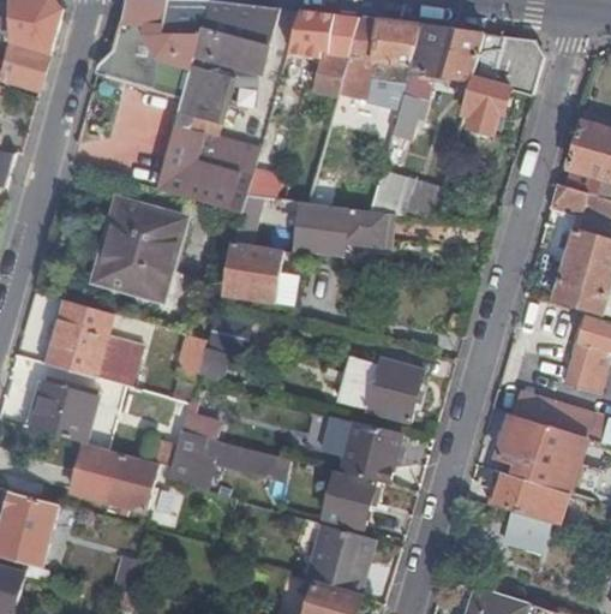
[(9,0),(10,43),(0,78),(39,89),(60,10),(54,0),(9,0)]
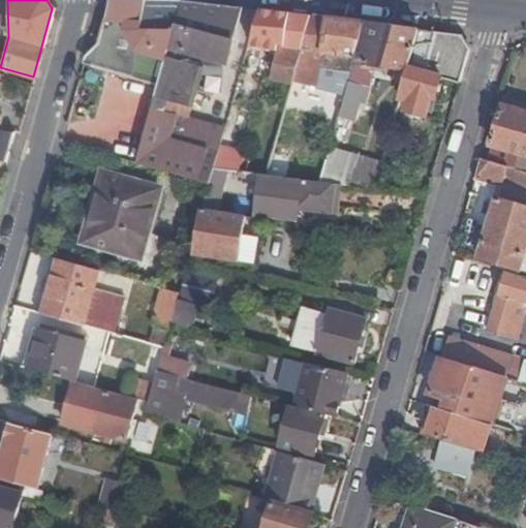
[(155,87),(180,0),(109,0),(89,68),(155,87)]
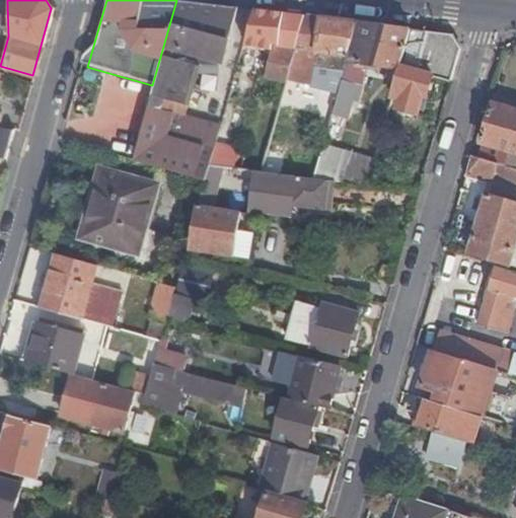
[(236,7),(176,0),(152,85),(150,94),(160,97),(180,102),(191,67),(216,65),(217,60),(220,61),(236,7)]
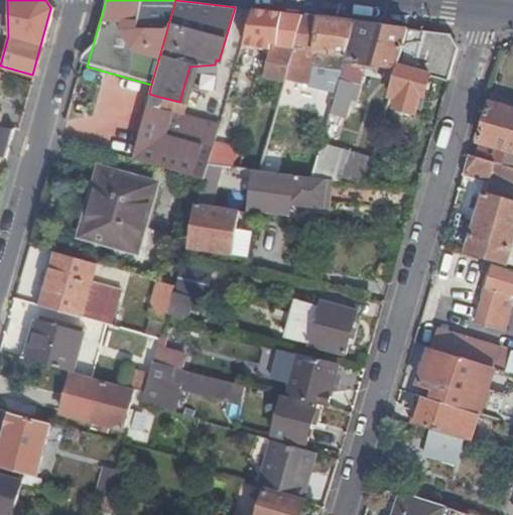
[(300,15),(249,8),(239,43),(269,48),(264,75),(283,79),(300,15)]
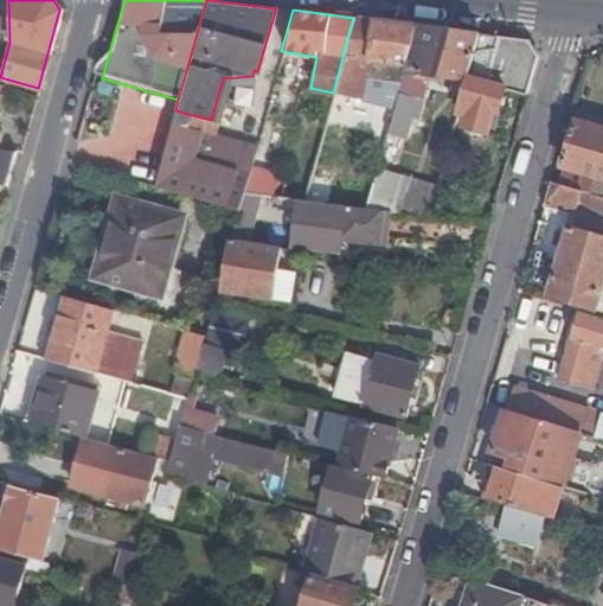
[(415,26),(353,18),(333,93),(358,99),(365,75),(386,78),(401,80),(403,70),(415,26)]
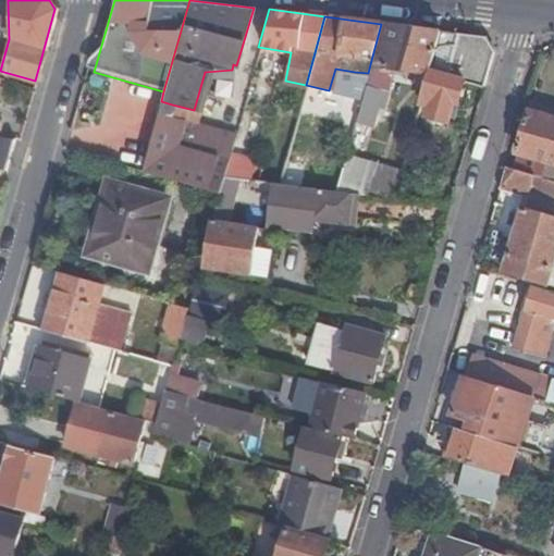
[(438,31),(381,24),(370,64),(380,66),(379,72),(384,73),(385,68),(426,74),(432,69),(428,66),(438,31)]
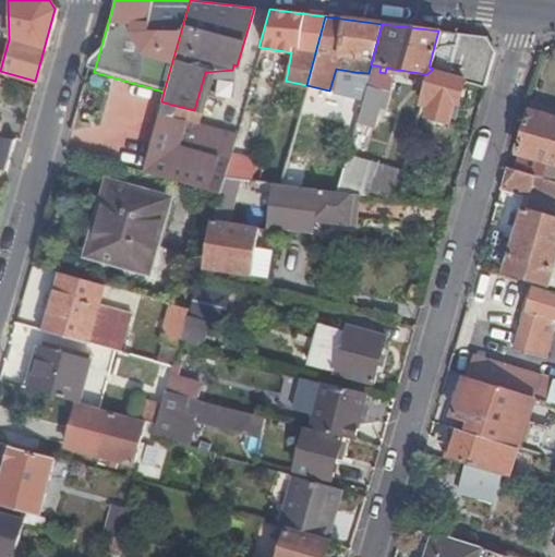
[(492,50),(489,45),(483,36),(438,31),(429,67),(433,68),(433,69),(426,74),(418,104),(426,106),(429,107),(424,117),(453,124),(463,107),(471,77),(470,84),(482,86),(492,50)]
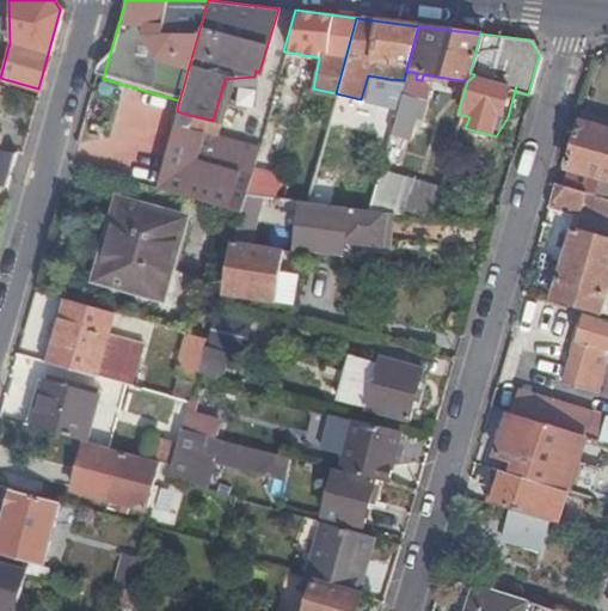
[(404,80),(390,79),(385,105),(395,109),(400,93),(404,80)]
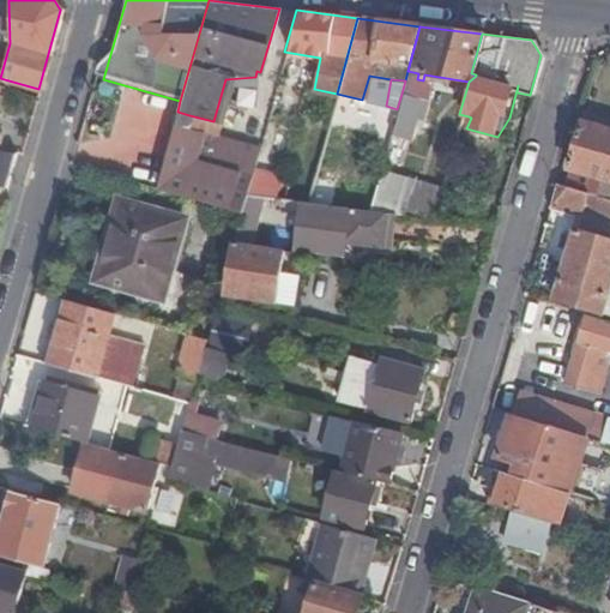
[(397,109),(390,136),(408,139),(412,119),(420,120),(424,101),(402,94),(397,109)]
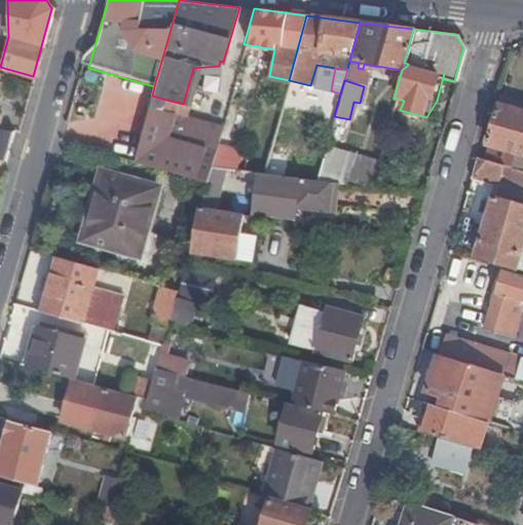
[(162,99),(152,96),(141,137),(212,156),(223,116),(186,105),(183,116),(159,110),(162,99)]
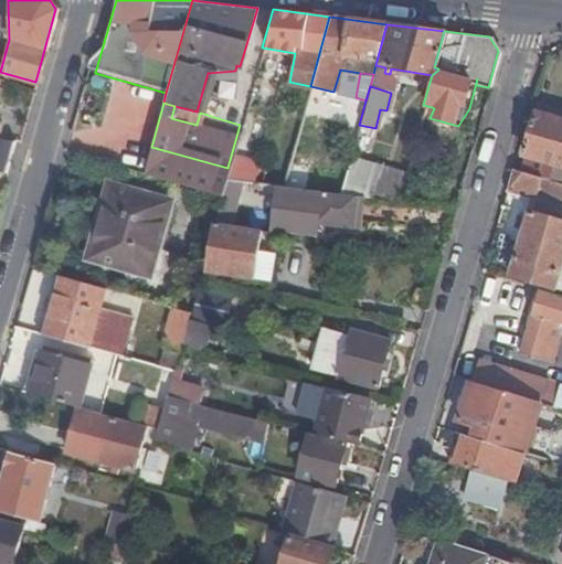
[(200,113),(197,112),(175,106),(171,118),(197,125),(200,113)]
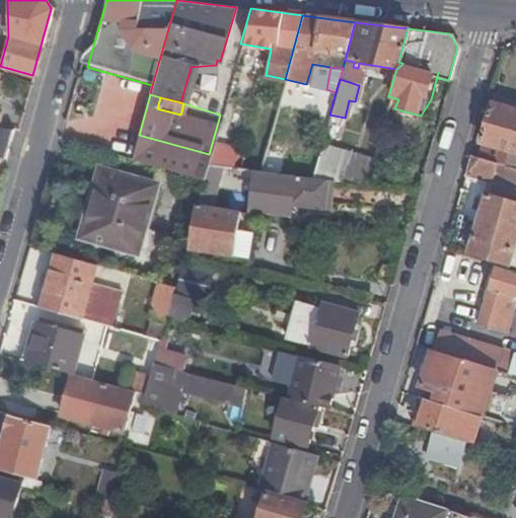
[(508,149),(515,119),(515,118),(508,116),(509,109),(490,103),(473,156),(503,165),(508,149)]
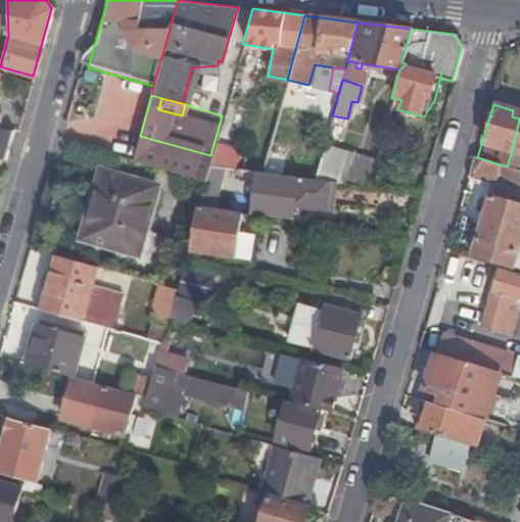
[(0,160),(3,161),(11,132),(0,130),(0,160)]
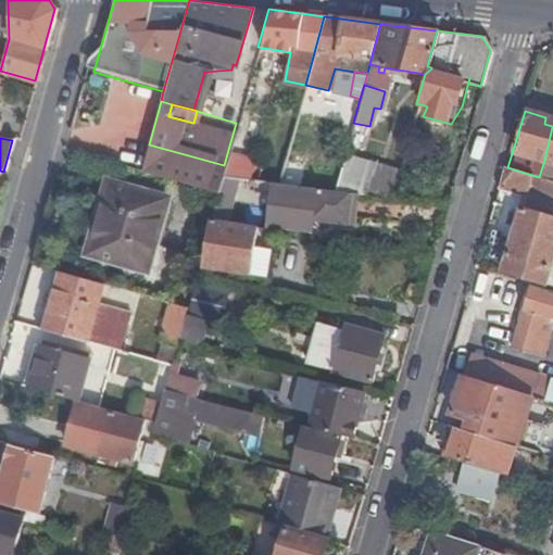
[(224,165),(149,144),(142,171),(201,187),(217,192),(222,176),(224,165)]
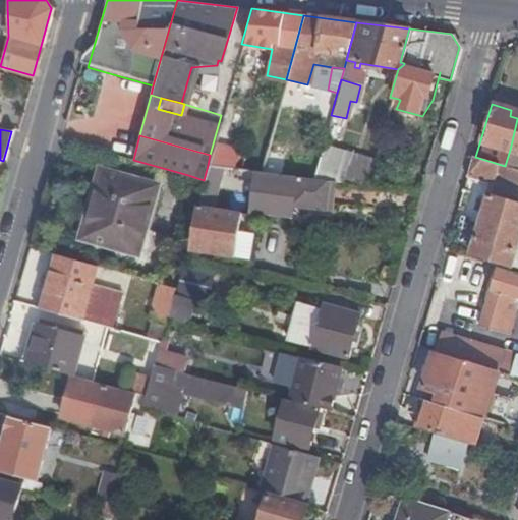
[(314,171),(366,185),(372,160),(323,146),(318,160),(314,171)]
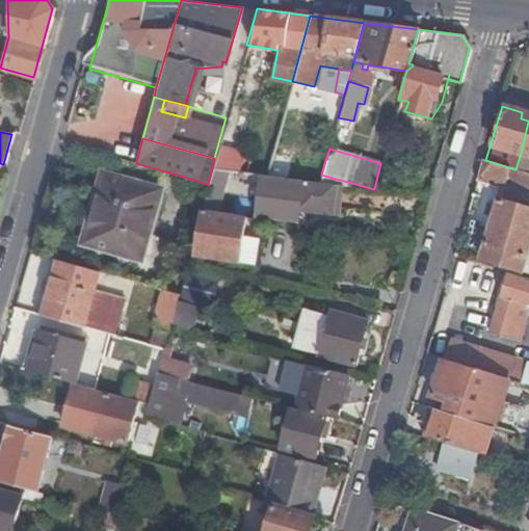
[(324,163),(271,155),(266,176),(319,183),(321,175),(324,163)]
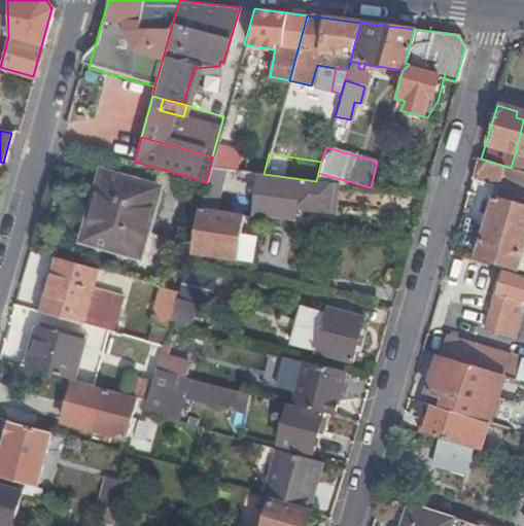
[(481,159),(476,158),(469,178),(495,185),(475,256),(523,271),(523,247),(521,247),(523,235),(523,206),(522,206),(523,200),(523,171),(511,168),(481,159)]
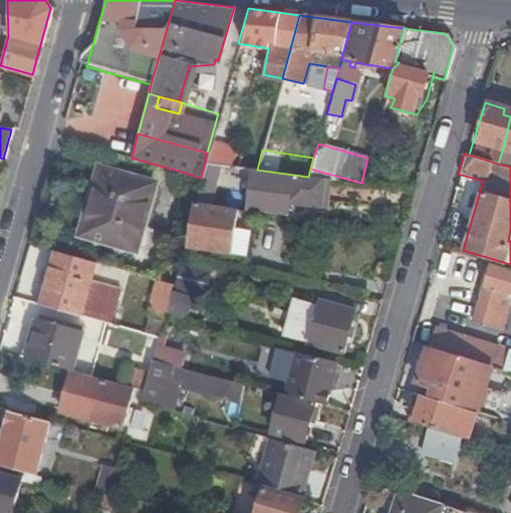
[(234,167),(205,163),(201,178),(230,184),(234,167)]
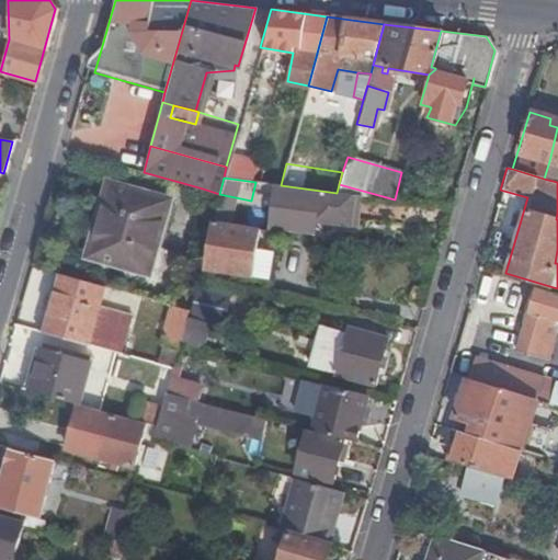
[(107,184),(98,221),(156,238),(166,200),(107,184)]
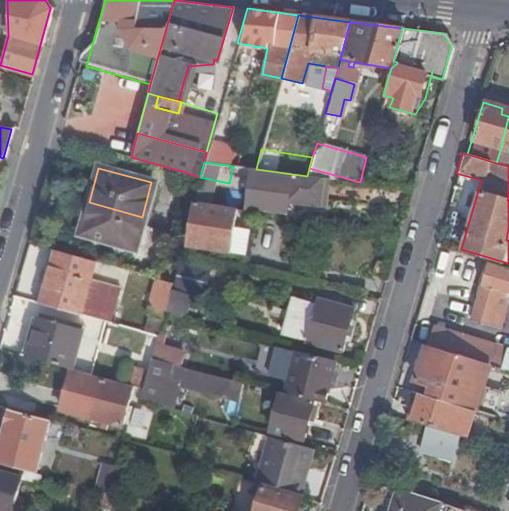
[(244,208),(284,213),(286,200),(318,205),(321,178),(307,176),(256,169),(249,168),(244,208)]
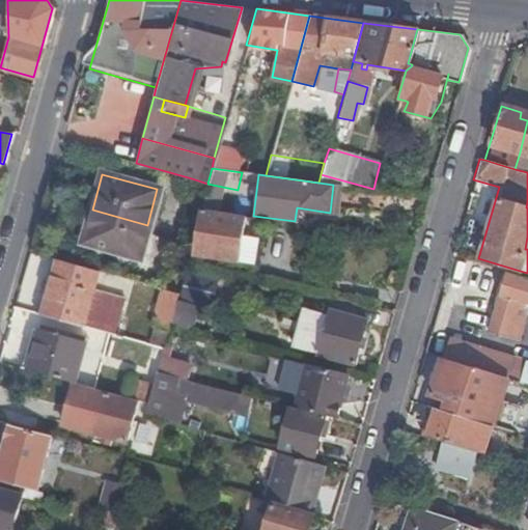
[(335,214),(339,186),(333,185),(330,213),(335,214)]
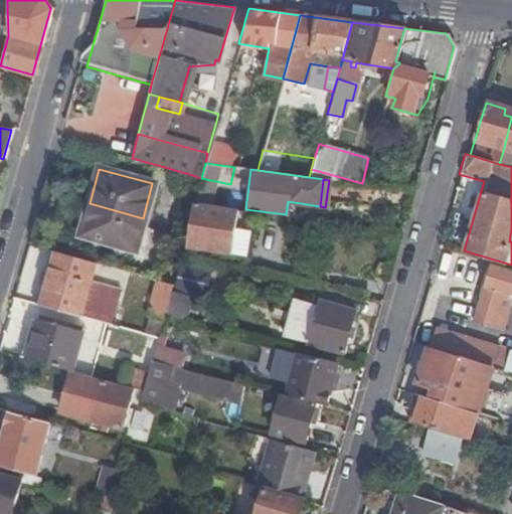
[(213,190),(197,188),(194,201),(210,204),(213,190)]
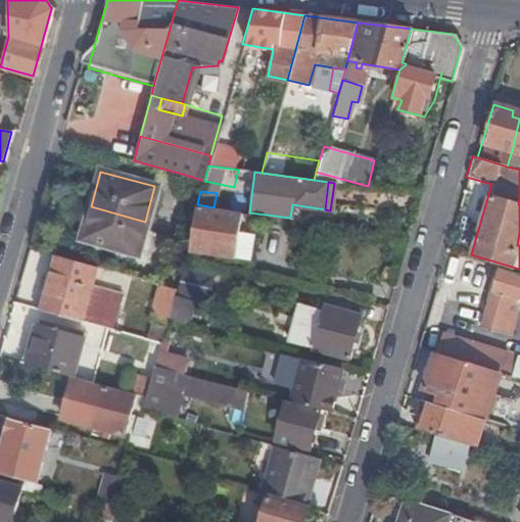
[(238,231),(240,212),(196,205),(190,249),(250,258),(254,233),(238,231)]
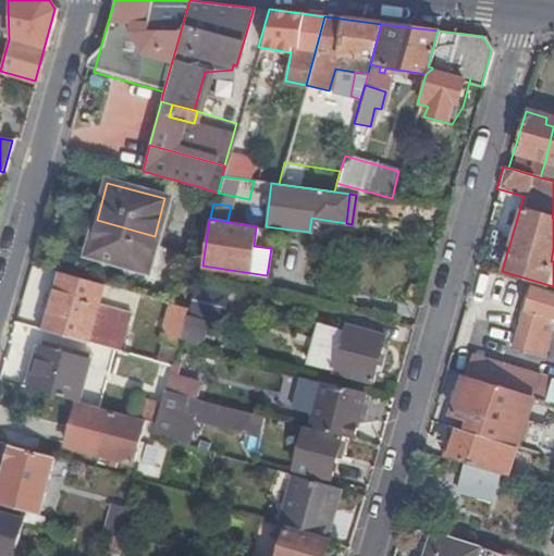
[(155,236),(97,220),(96,223),(103,225),(96,256),(145,269),(155,236)]
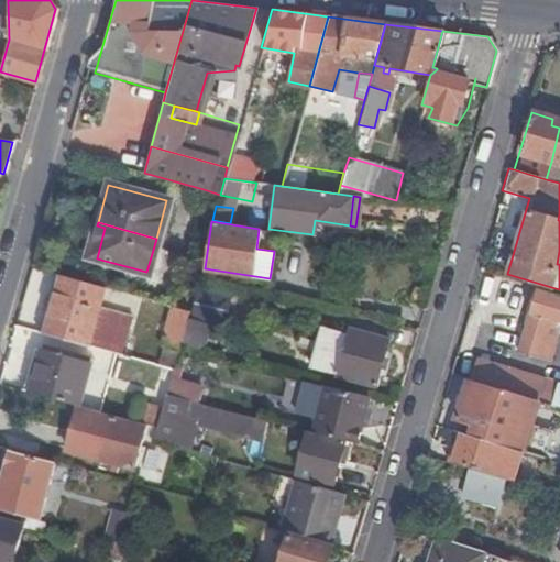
[(105,228),(97,226),(88,255),(97,259),(105,228)]
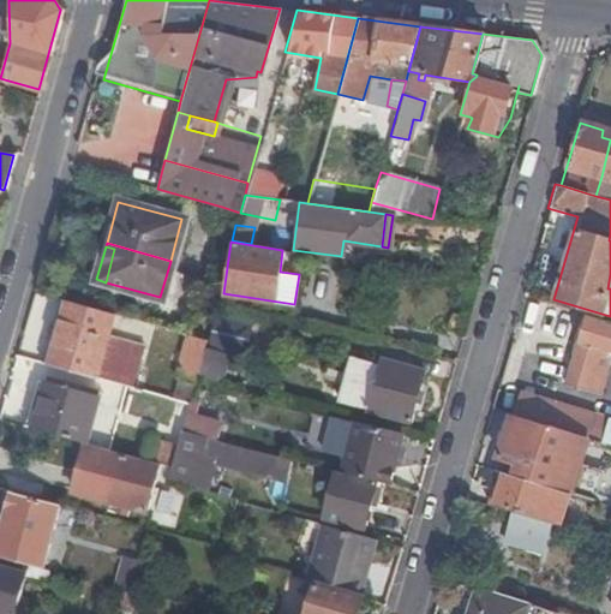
[(58,297),(40,363),(46,364),(64,299),(58,297)]
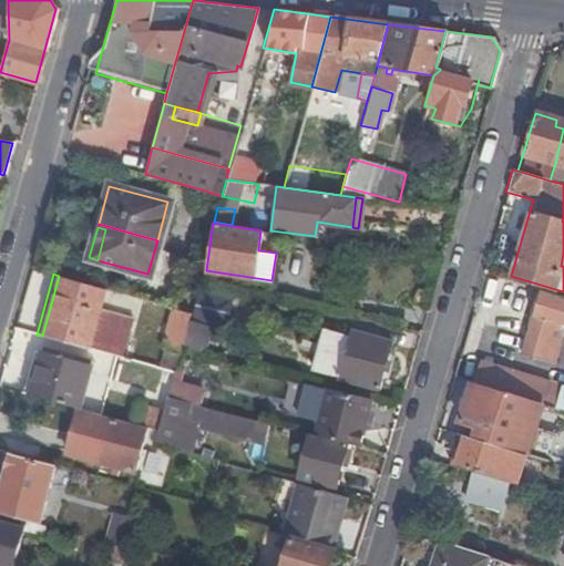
[(103,288),(59,276),(42,336),(120,357),(124,340),(131,318),(98,309),(103,288)]
